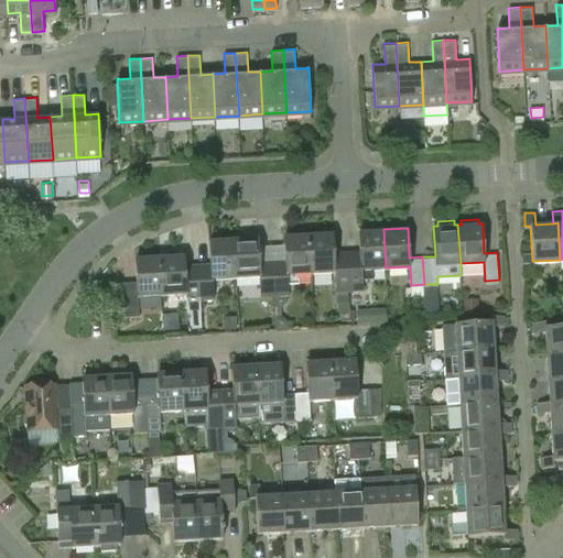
[(285,264),(272,265),(274,294),(288,293),(288,282),(299,282),(299,273),(311,272),(309,233),(304,233),(304,229),(288,230),(288,234),(284,234),(284,242),(285,264)]
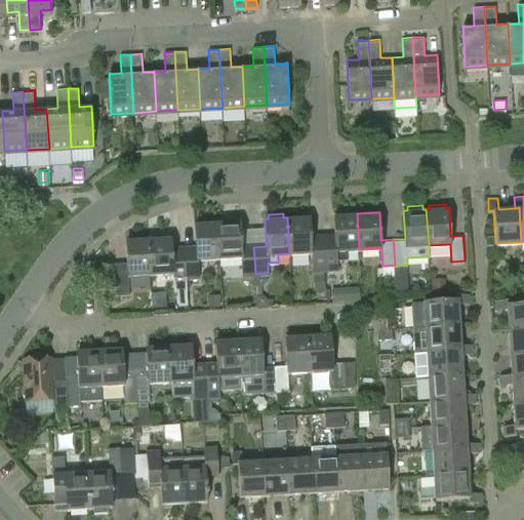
[(335,242),(323,243),(325,269),(337,269),(336,250),(359,249),(357,213),(333,214),(335,242)]
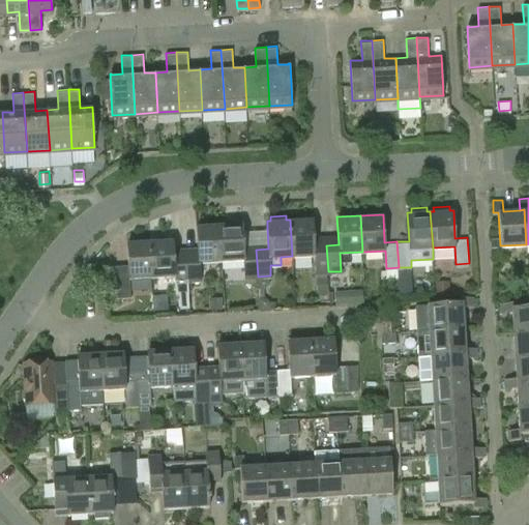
[(223,224),(219,224),(222,260),(244,259),(245,276),(258,276),(256,250),(244,251),(243,229),(242,223),(238,223),(238,219),(223,219),(223,224)]
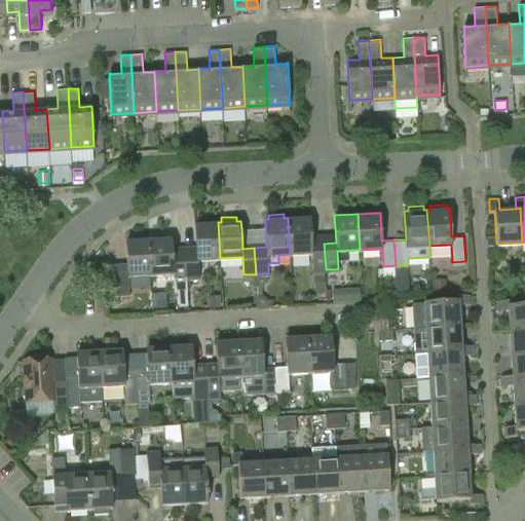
[(313,270),(326,269),(324,244),(311,245),(310,217),(288,218),(290,254),(312,253),(313,270)]
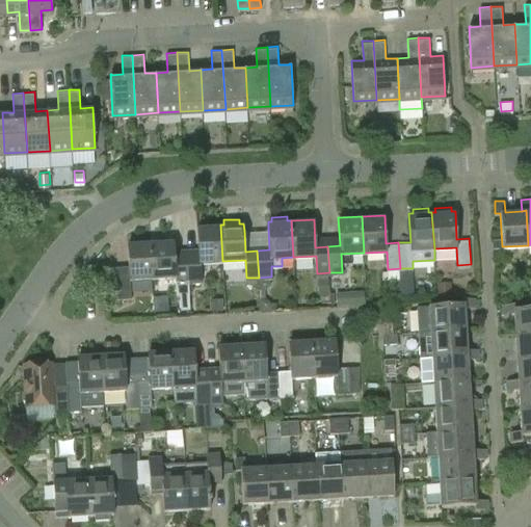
[(201,262),(222,261),(220,225),(197,226),(200,254),(187,255),(187,267),(189,282),(202,281),(201,262)]
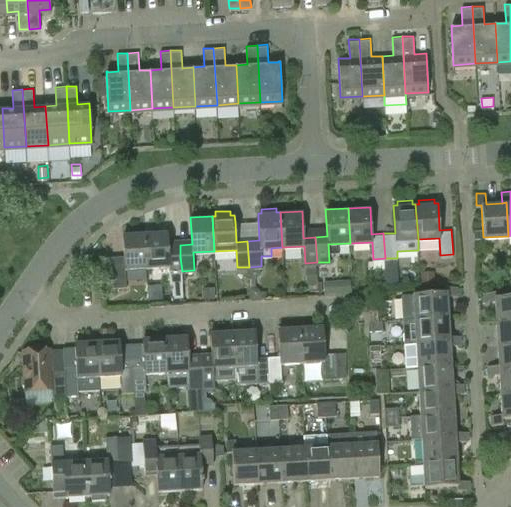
[(149,232),(145,232),(147,267),(169,266),(170,283),(174,283),(175,296),(183,296),(182,282),(182,271),(180,257),(180,245),(168,246),(168,238),(167,231),(164,231),(163,226),(148,227),(149,232)]
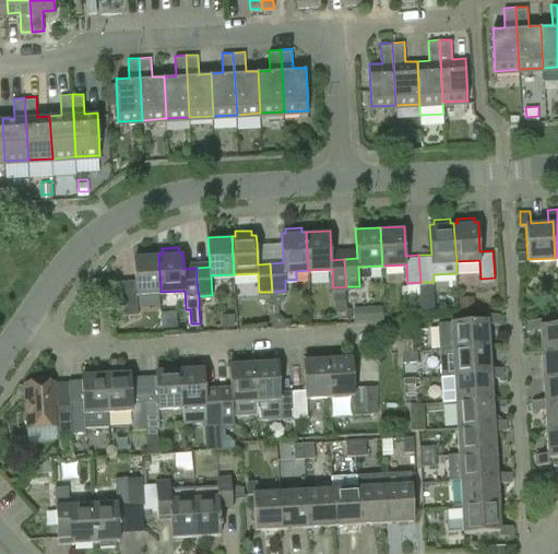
[(123,298),(116,299),(116,314),(125,313),(138,313),(137,293),(161,292),(158,254),(134,255),(135,279),(137,285),(123,285),(123,298)]
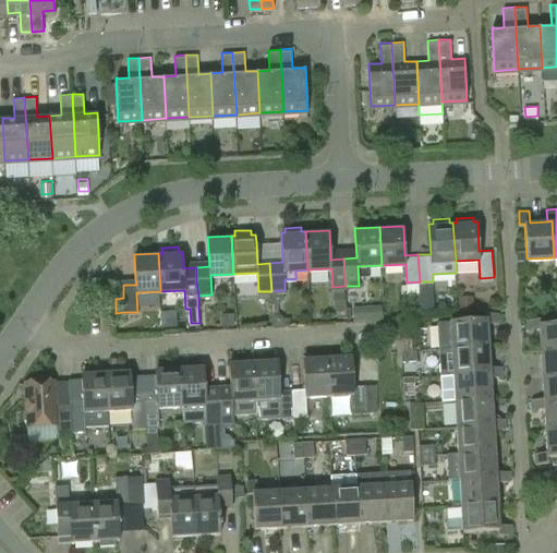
[(285,290),(271,291),(273,301),(279,301),(280,301),(285,296),(285,290)]
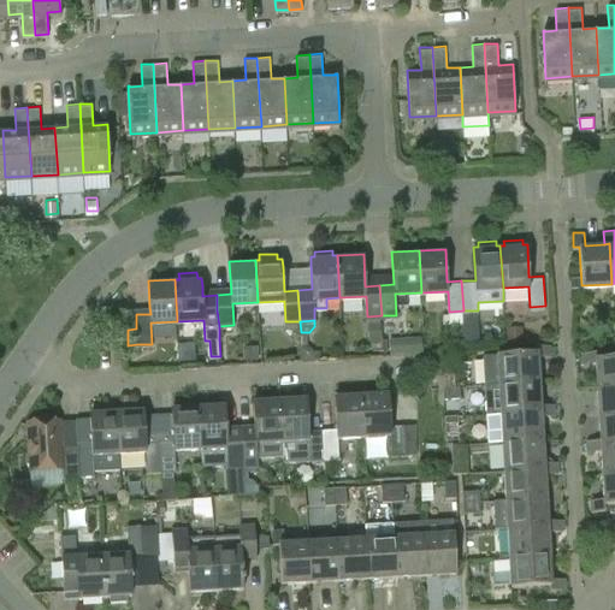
[(383,337),(382,321),(370,321),(370,338),(383,337)]
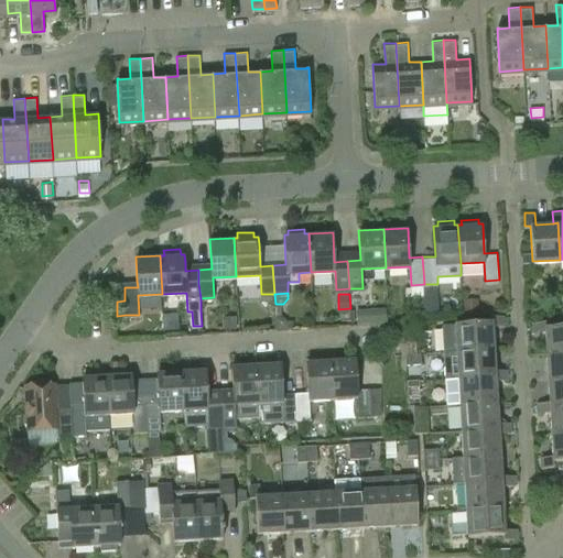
[(463,297),(463,310),(478,309),(478,296),(463,297)]
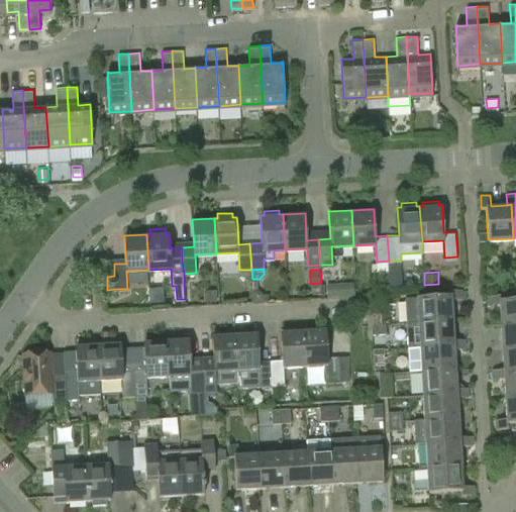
[(402,277),(390,277),(390,287),(402,286),(402,277)]
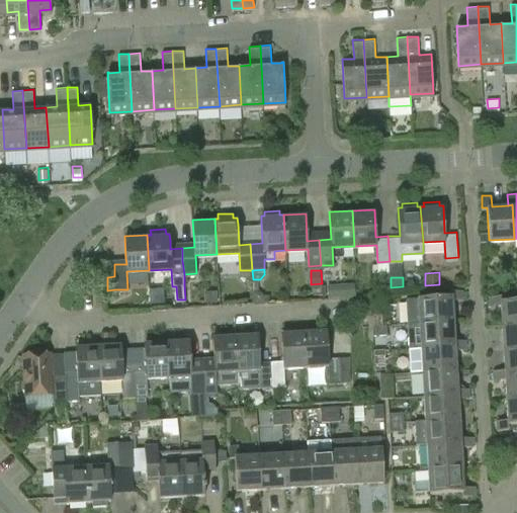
[(342,295),(341,282),(329,283),(330,296),(342,295)]
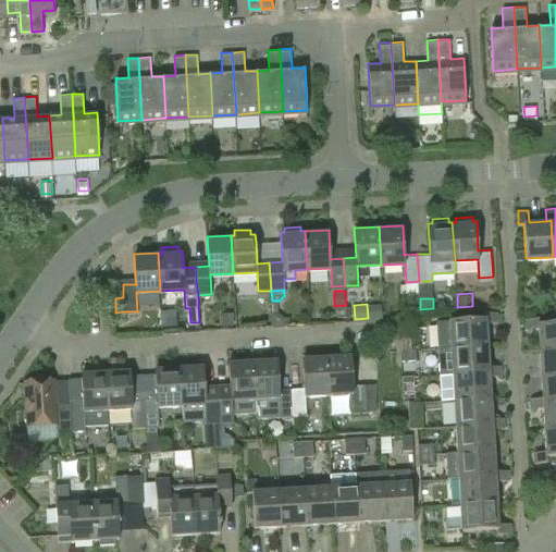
[(437,319),(439,346),(487,343),(486,321),(497,320),(497,310),(484,311),(485,317),(437,319)]
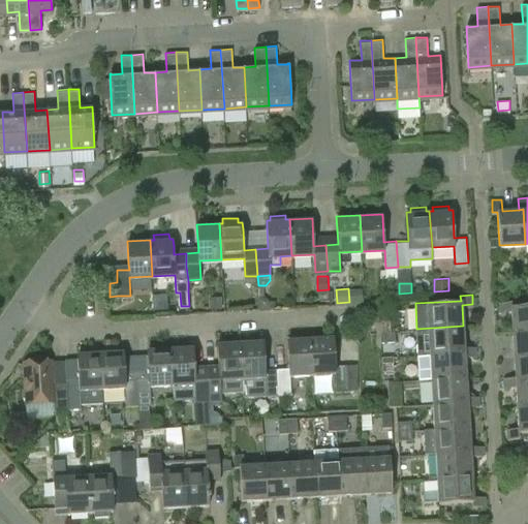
[(267,296),(259,296),(259,307),(276,306),(276,300),(271,300),(267,296)]
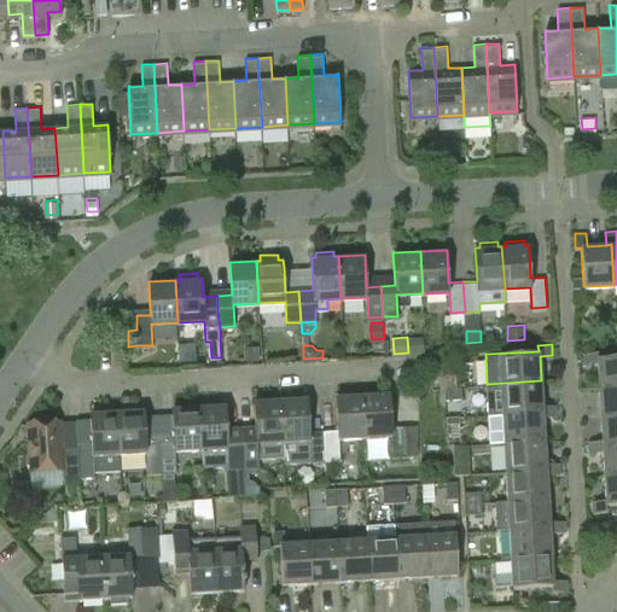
[(245,362),(260,361),(260,348),(245,348),(245,362)]
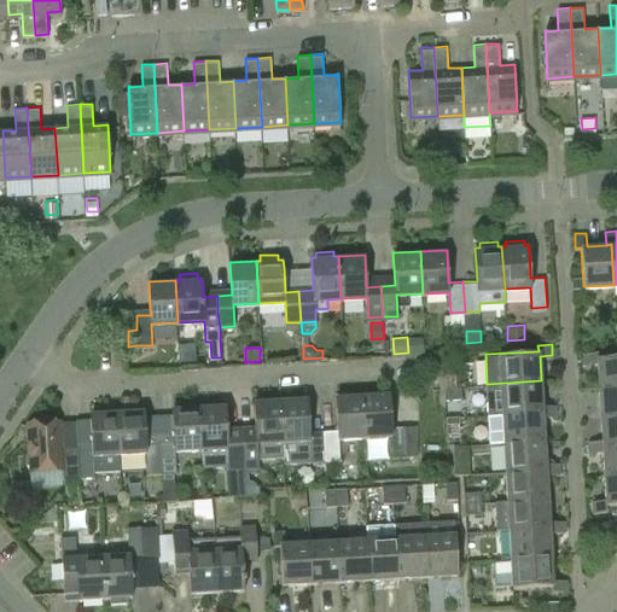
[(598,362),(599,386),(616,385),(616,355),(599,356),(598,351),(585,351),(585,362),(598,362)]
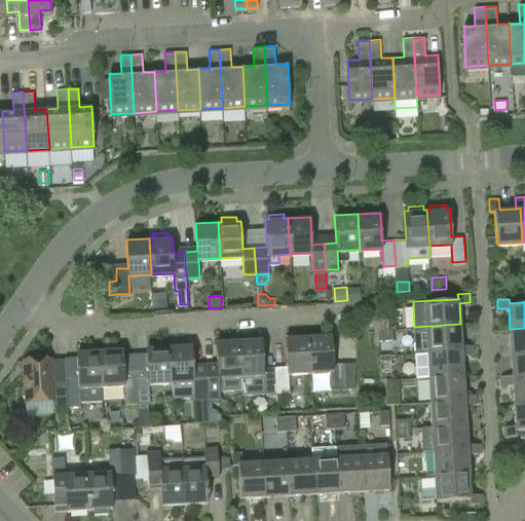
[(388,328),(388,317),(377,317),(378,329),(388,328)]
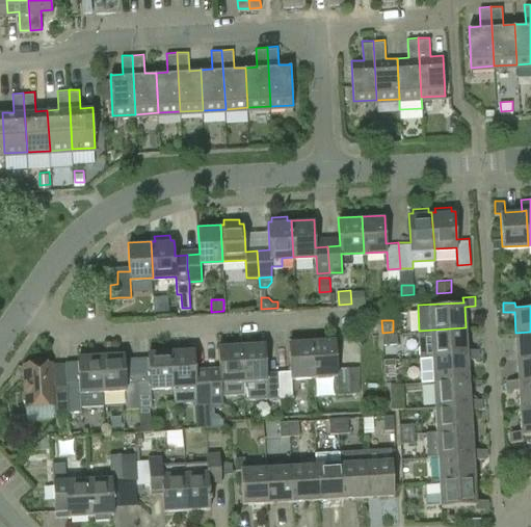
[(466,327),(419,331),(420,356),(467,352),(467,348),(466,327)]
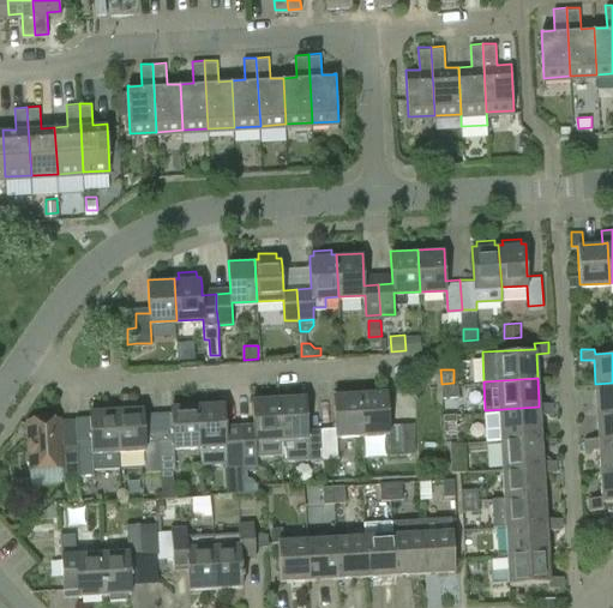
[(454,383),(442,384),(443,395),(458,395),(458,383),(454,383)]
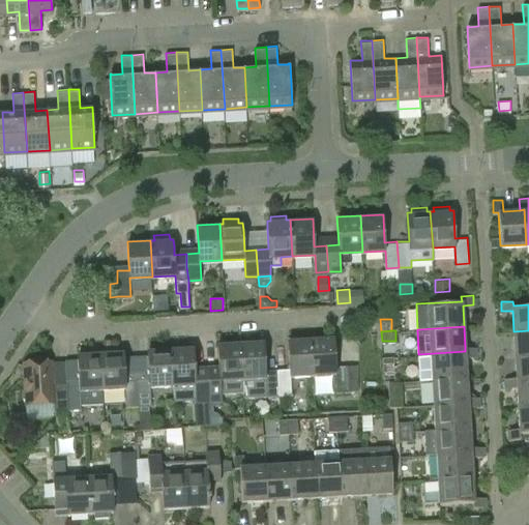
[(528,330),(513,331),(516,356),(528,355),(528,330)]
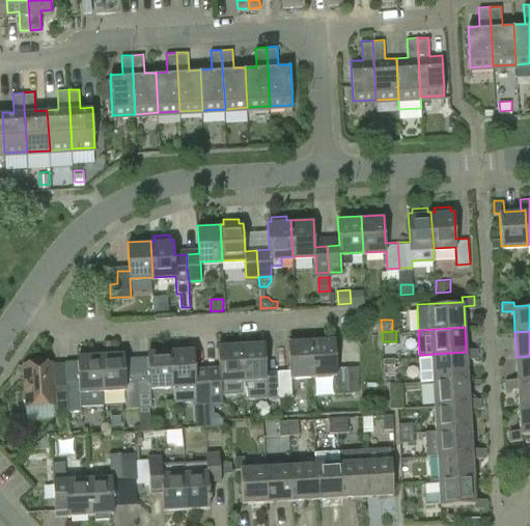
[(311,338),(314,375),(336,374),(337,391),(351,391),(349,364),(336,365),(334,337),(311,338)]
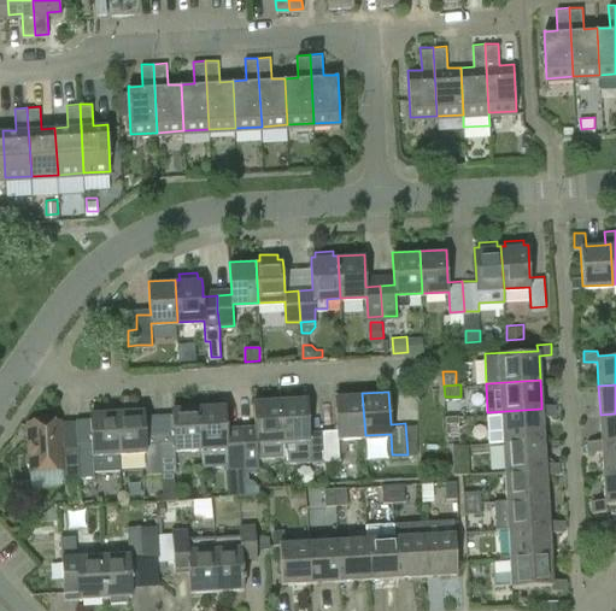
[(256,434),(241,435),(244,465),(257,464),(258,464),(258,456),(283,454),(280,398),(276,398),(276,393),(257,394),(258,399),(253,399),(256,434)]
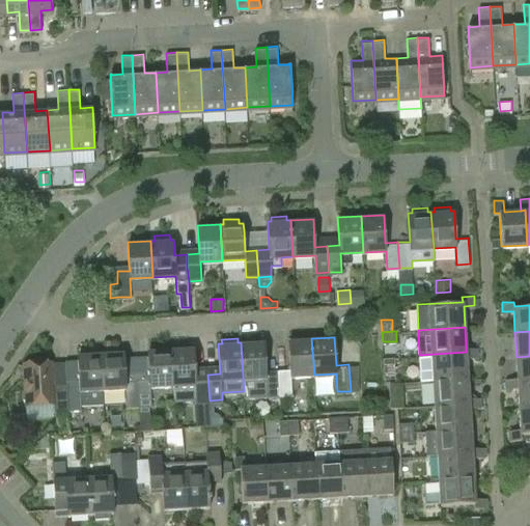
[(290,368),(278,368),(280,394),(293,394),(291,376),(314,375),(311,338),(288,339),(290,368)]
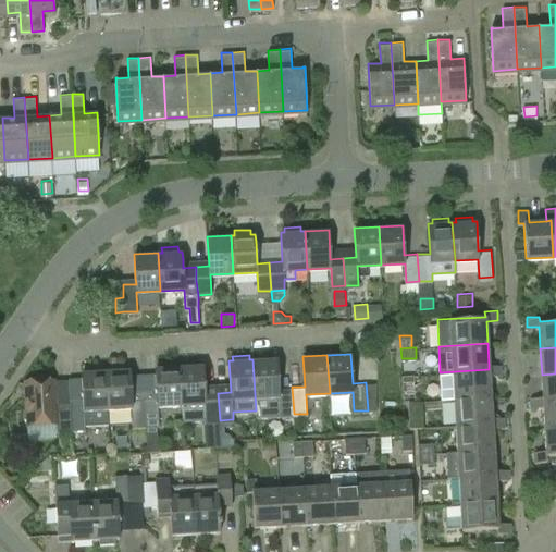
[(278,358),(252,359),(256,411),(257,416),(294,414),(292,387),(279,388),(278,358)]
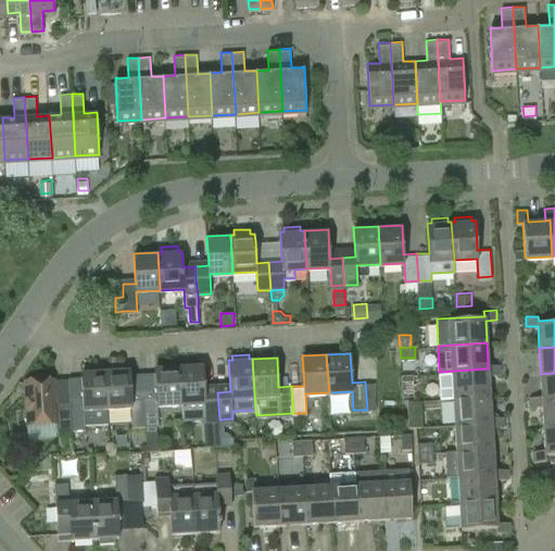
[(183,365),(179,365),(181,403),(183,418),(206,417),(206,421),(210,421),(219,420),(217,392),(205,393),(203,364),(199,364),(199,359),(183,360),(183,365)]
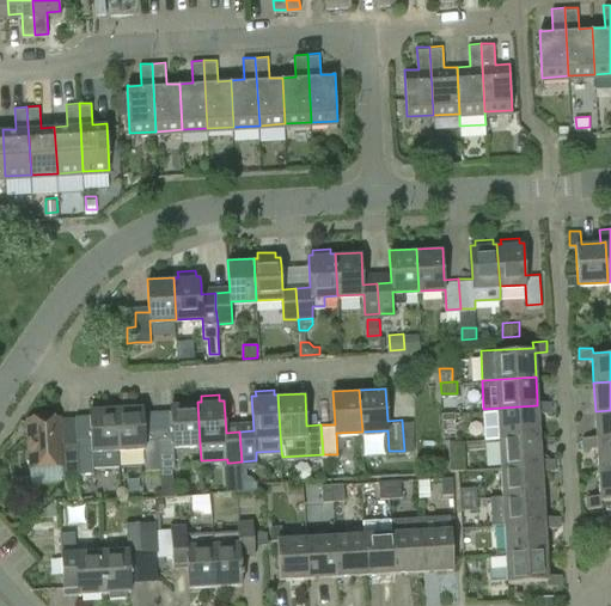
[(172,436),(159,436),(160,466),(172,466),(175,466),(173,445),(200,444),(197,402),(193,402),(193,397),(175,398),(175,403),(171,403),(171,408),(172,436)]
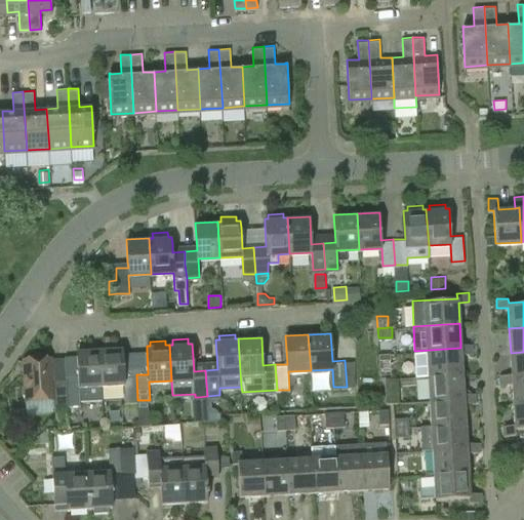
[(103,349),(99,349),(102,385),(124,384),(125,401),(137,400),(136,374),(124,375),(123,351),(122,348),(119,348),(118,343),(103,344),(103,349)]
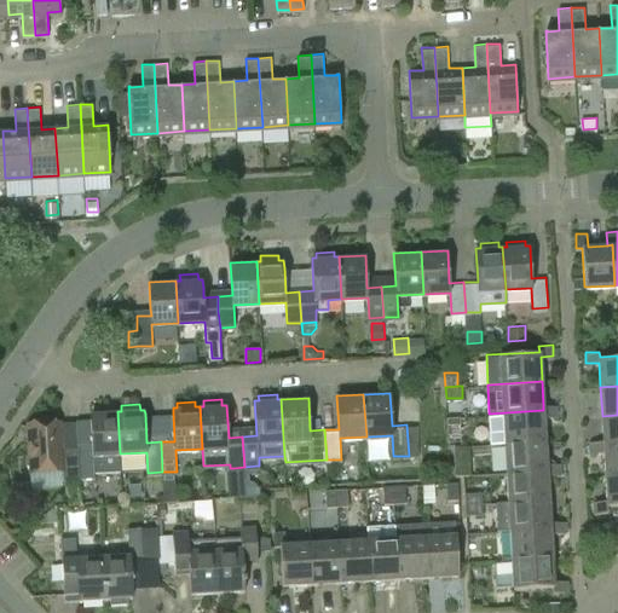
[(506,441),(546,439),(544,416),(556,415),(556,404),(543,405),(543,410),(489,414),(491,443),(506,441)]
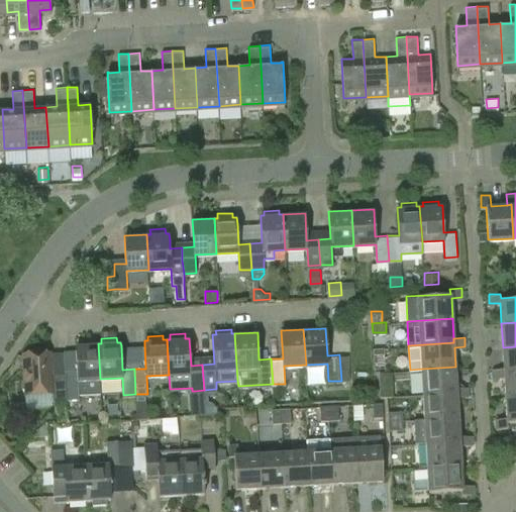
[(78,373),(66,373),(67,398),(67,399),(72,398),(79,398),(79,393),(101,392),(100,379),(98,343),(94,343),(94,339),(79,340),(79,344),(76,344),(78,373)]
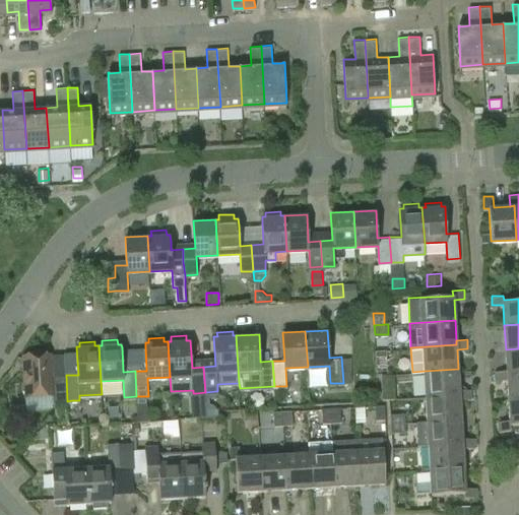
[(518,348),(506,349),(507,370),(507,374),(518,373),(518,348)]
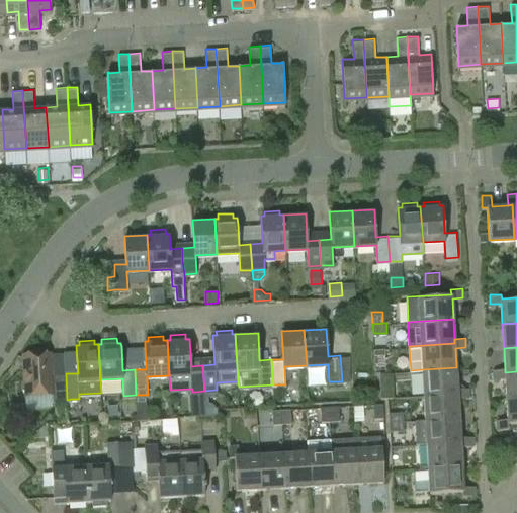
[(67,400),(67,399),(66,373),(53,374),(51,352),(22,353),(25,394),(53,393),(53,401),(67,400)]
